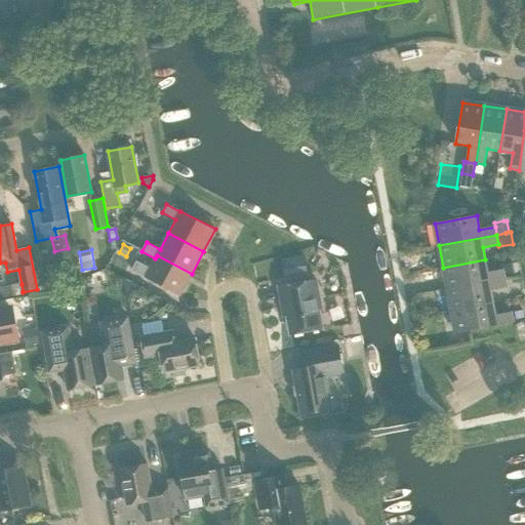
[(157,255),(155,258),(150,268),(136,260),(131,270),(146,277),(145,277),(179,295),(192,274),(157,255)]
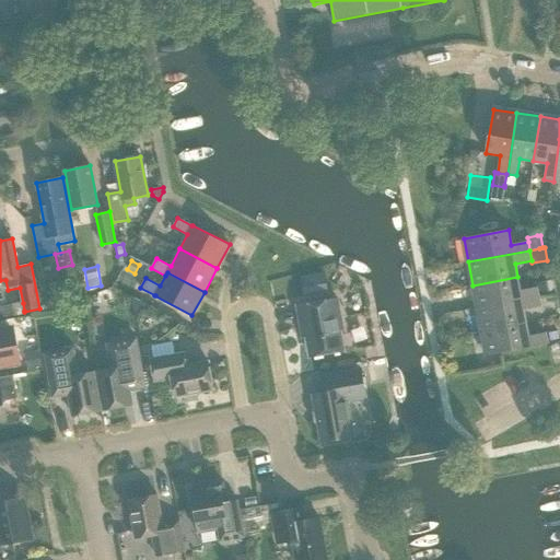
[(308,277),(301,278),(303,292),(311,291),(308,277)]
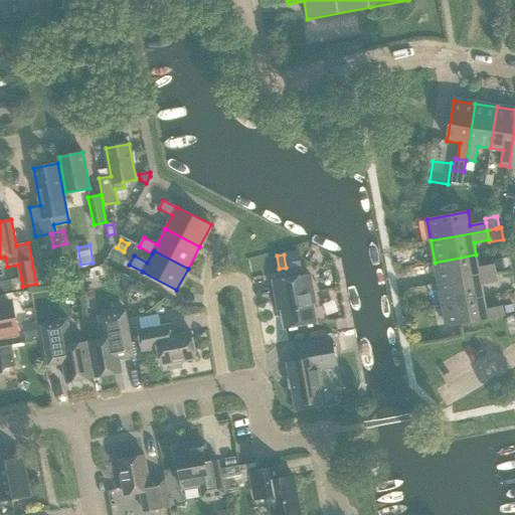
[(478,268),(476,254),(435,263),(439,284),(495,273),(495,271),(494,266),(494,265),(478,268)]
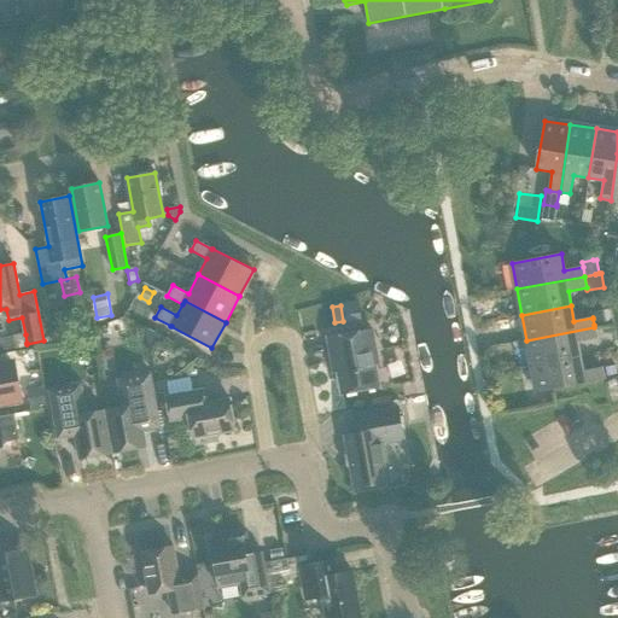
[(602,310),(592,313),(593,318),(593,319),(594,325),(594,327),(612,324),(611,321),(611,319),(608,309),(602,310)]
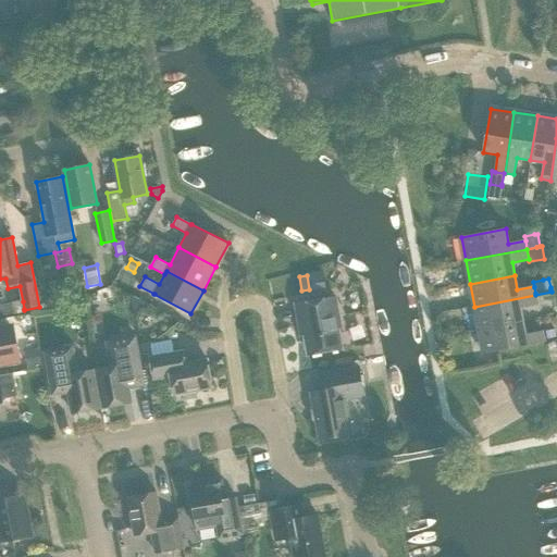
[(520,308),(537,305),(535,295),(474,307),(479,330),(523,321),(520,308)]
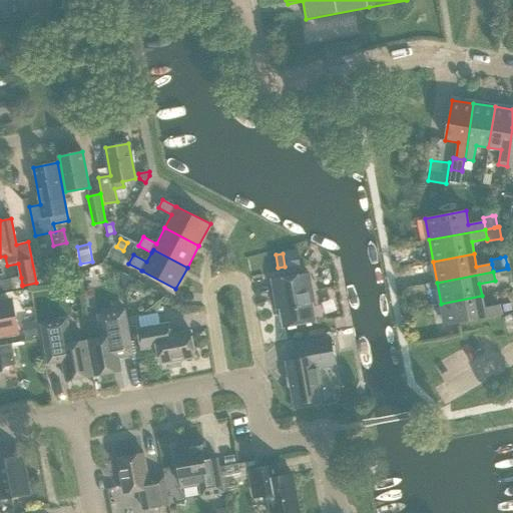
[(122,274),(121,275),(125,294),(133,288),(140,283),(122,274)]
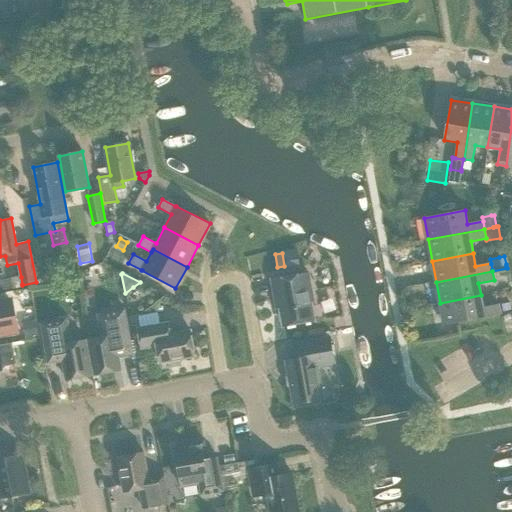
[(277,295),(283,326),(314,320),(309,289),(311,289),(308,273),(271,280),(274,296),(277,295)]
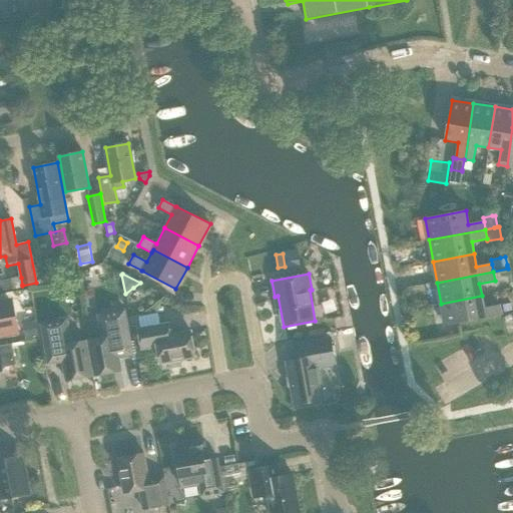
[(21,278),(10,280),(12,290),(23,288),(22,286),(22,285),(21,278)]
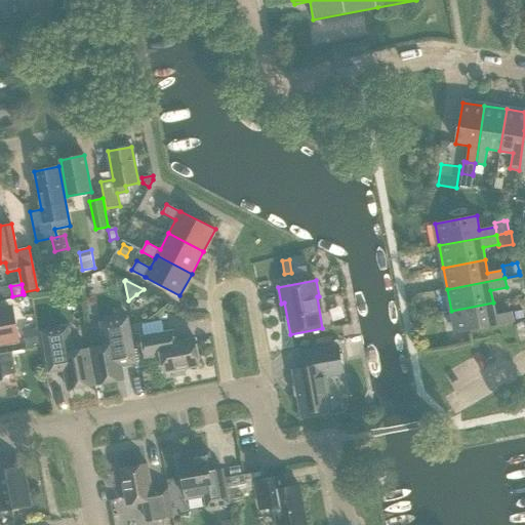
[(512,313),(495,316),(493,303),(451,311),(456,332),(513,322),(512,313)]
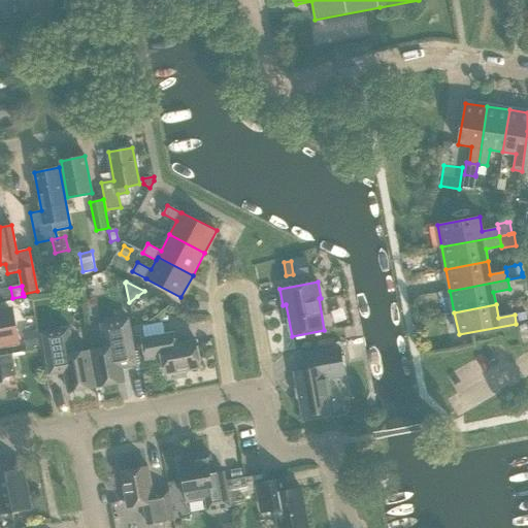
[(0,344),(18,341),(11,310),(0,312),(0,344)]
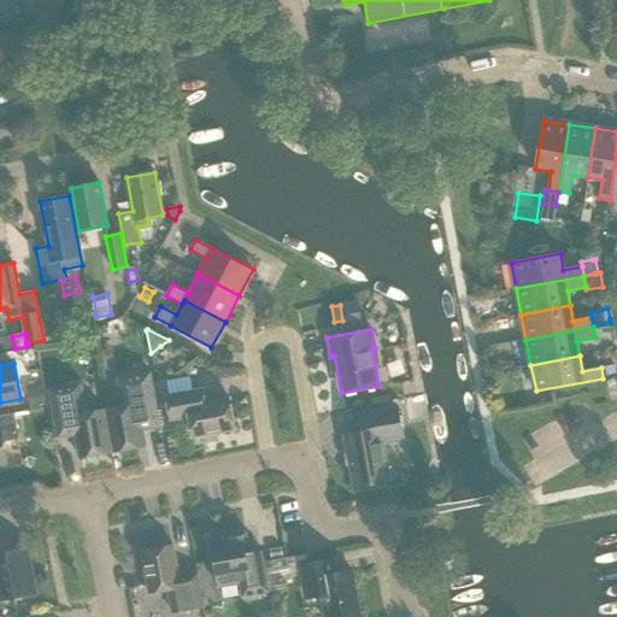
[(610,365),(605,366),(606,374),(606,375),(616,374),(613,365),(610,365)]
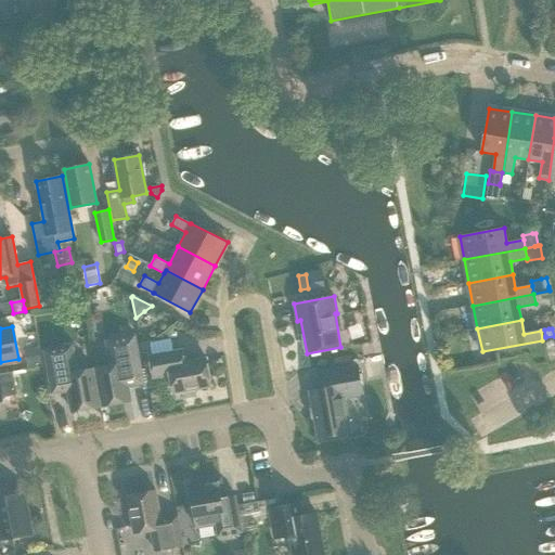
[(103,407),(131,401),(128,387),(143,385),(134,336),(105,341),(111,365),(95,368),(103,407)]
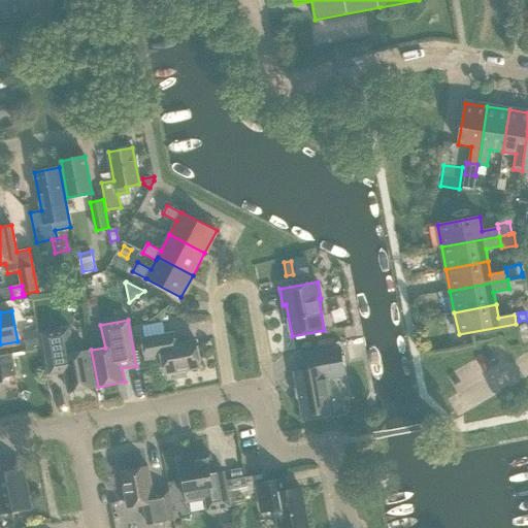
[(68,329),(42,333),(51,376),(65,373),(68,392),(95,387),(88,351),(72,354),(68,329)]
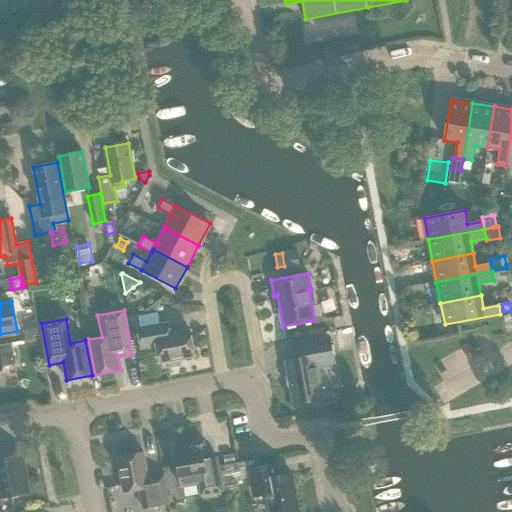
[(34,321),(23,323),(26,338),(37,336),(34,321)]
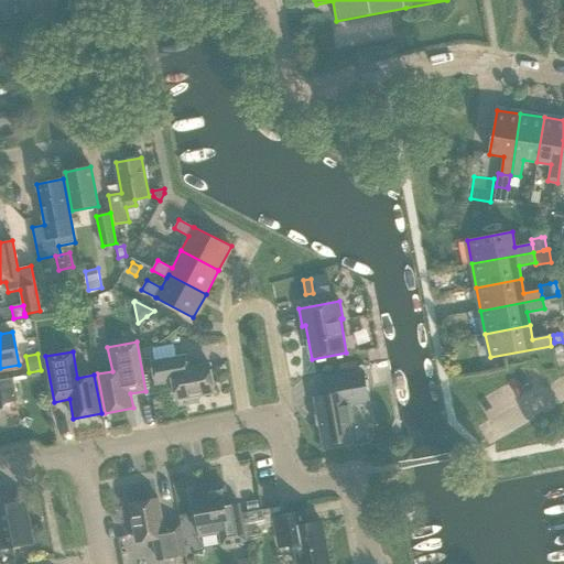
[(151,361),(156,387),(173,383),(177,407),(198,402),(197,396),(215,392),(209,364),(190,368),(187,355),(151,361)]
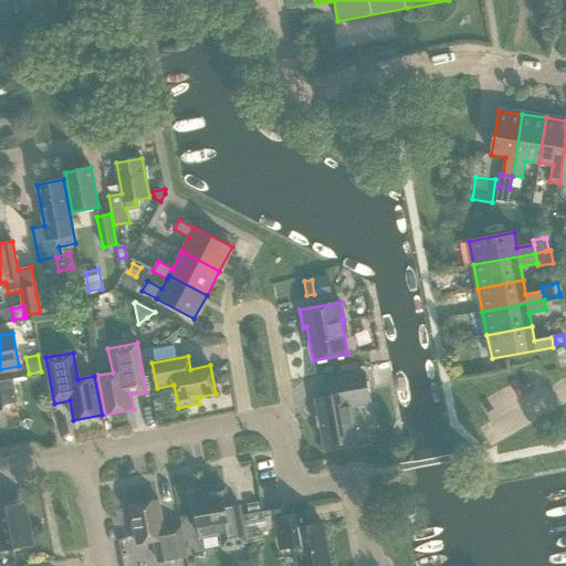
[(356,440),(349,406),(369,402),(364,374),(329,380),(333,397),(317,399),(325,446),(356,440)]
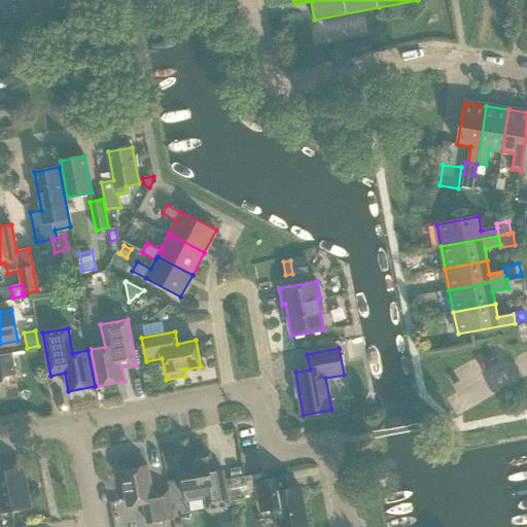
[(0,395),(6,394),(3,378),(16,375),(12,353),(0,354),(0,395)]
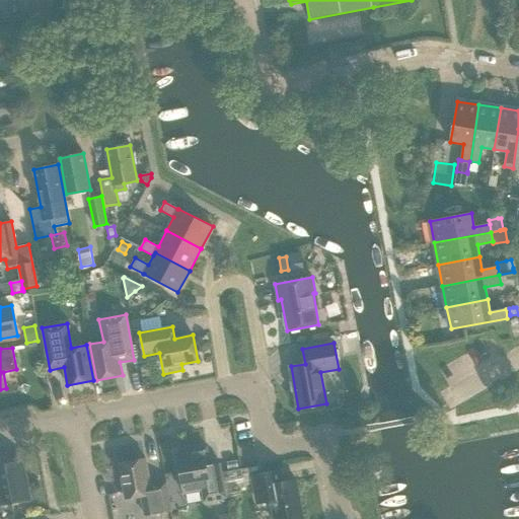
[(208,471),(207,466),(210,465),(207,447),(176,453),(183,494),(201,491),(204,502),(227,498),(222,469),(208,471)]
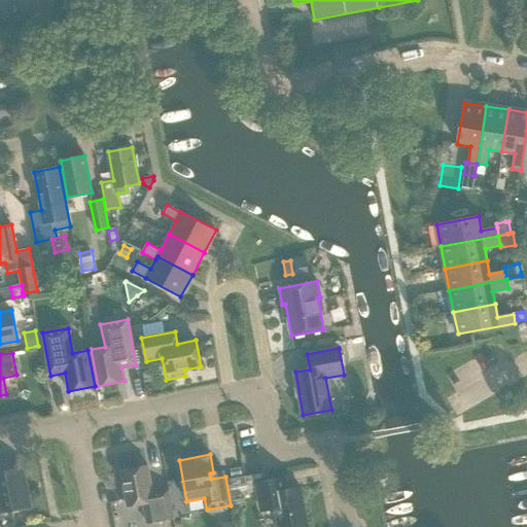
[(0,464),(0,506),(5,511),(30,506),(24,478),(13,471),(10,471),(8,463),(0,464)]
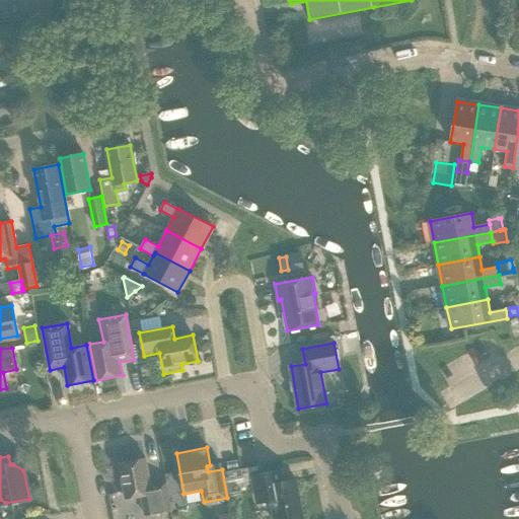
[(141,496),(145,515),(171,511),(166,483),(150,486),(145,458),(119,463),(126,499),(141,496)]
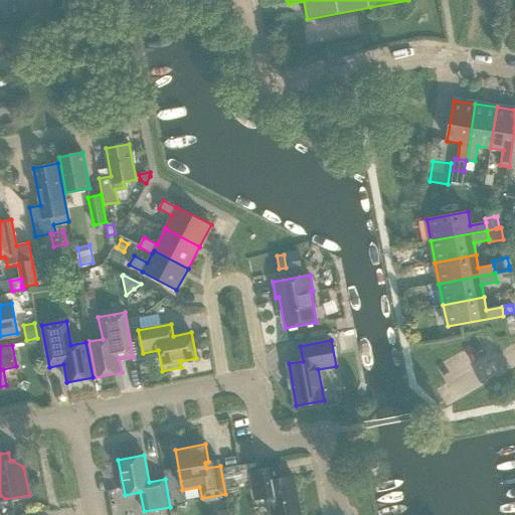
[(234,457),(225,459),(226,466),(235,464),(234,457)]
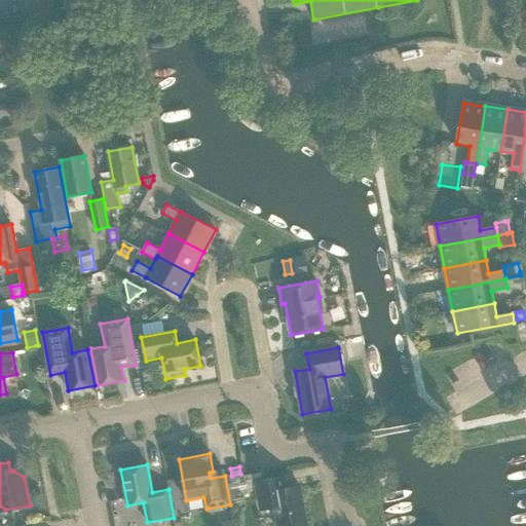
[(273,503),(277,525),(307,525),(300,486),(286,489),(283,477),(255,482),(260,506),(273,503)]
